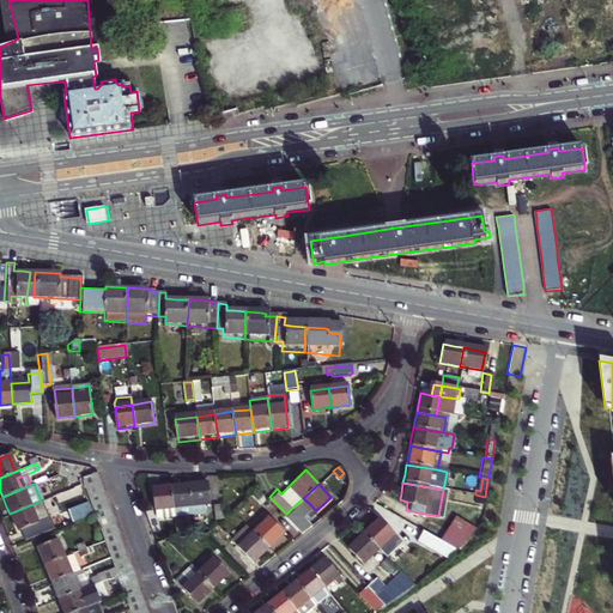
[(208,486),(200,486),(192,487),(194,510),(206,509),(212,508),(208,486)]
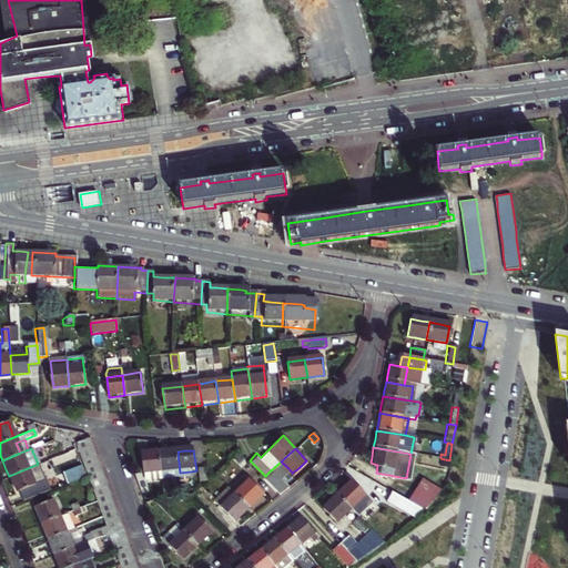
[(168,453),(159,454),(162,475),(180,473),(178,452),(168,453)]
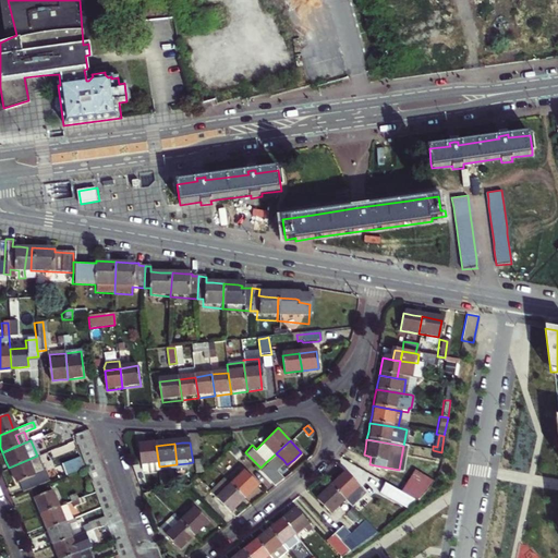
[(141,448),(143,469),(159,466),(156,446),(147,447),(141,448)]
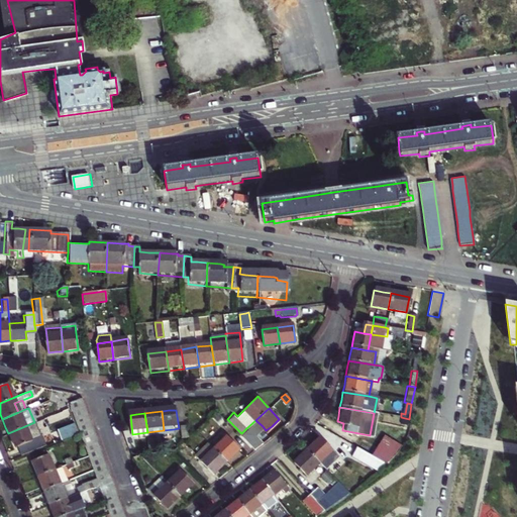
[(227,419),(224,415),(213,426),(222,435),(233,425),(227,419)]
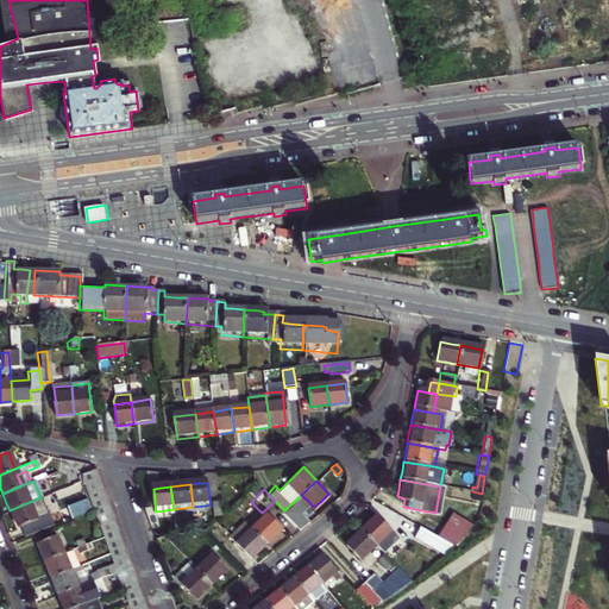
[(290,504),(284,510),(303,529),(312,522),(301,510),(309,502),(301,495),(290,504)]
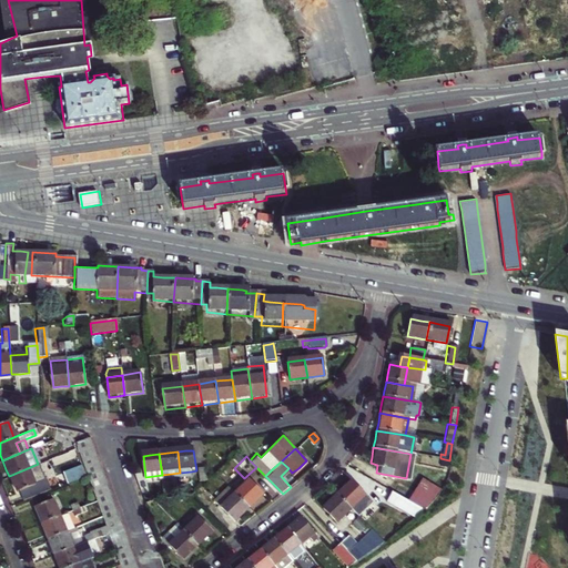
[(14,490),(43,479),(38,464),(9,476),(12,484),(14,490)]
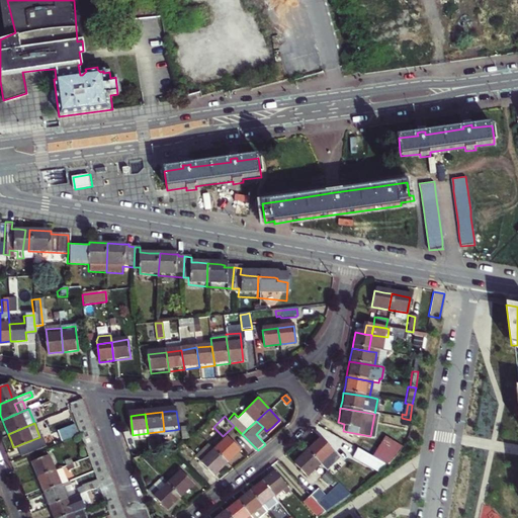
[(72,423),(56,428),(60,439),(76,433),(72,423)]
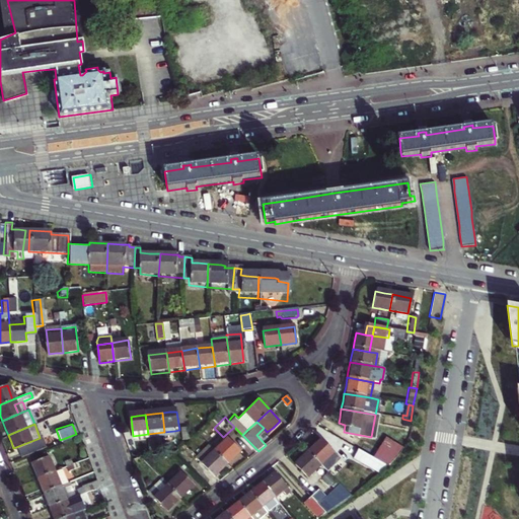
[(186,443),(193,442),(192,429),(183,431),(186,443)]
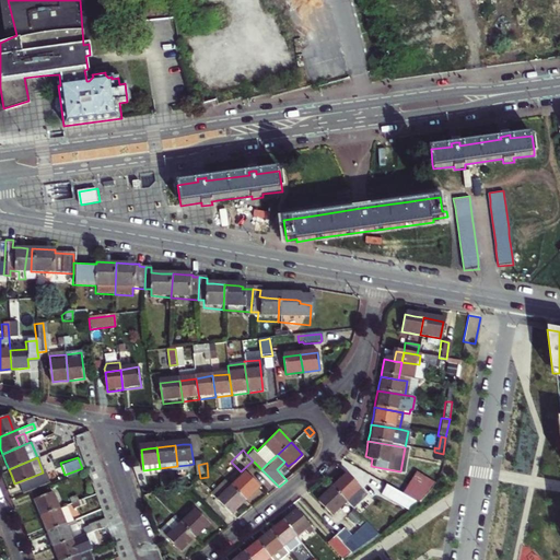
[(177,474),(188,473),(188,465),(177,466),(177,474)]
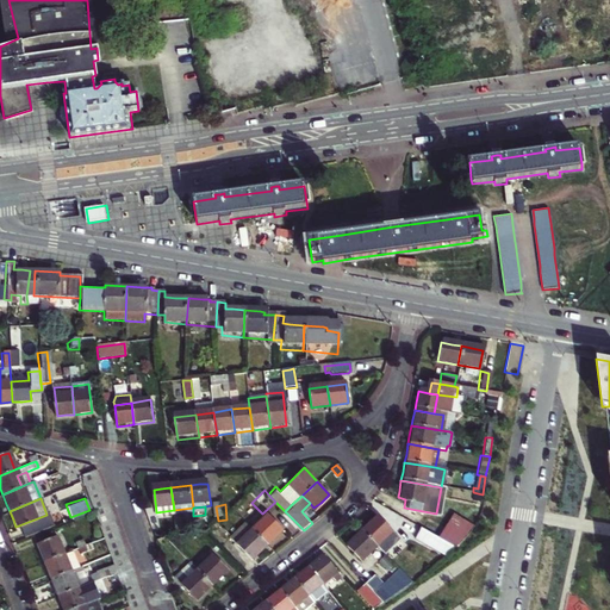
[(174,510),(175,520),(193,516),(193,508),(174,510)]
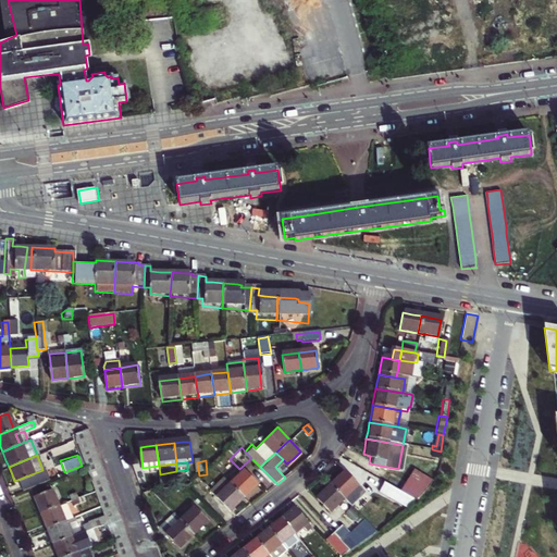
[(140,468),(141,477),(160,474),(159,466),(143,468),(140,468)]
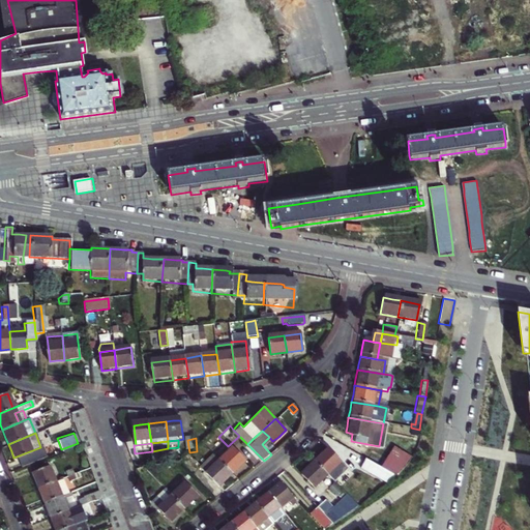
[(380,464),(398,475),(411,453),(392,443),(380,464)]
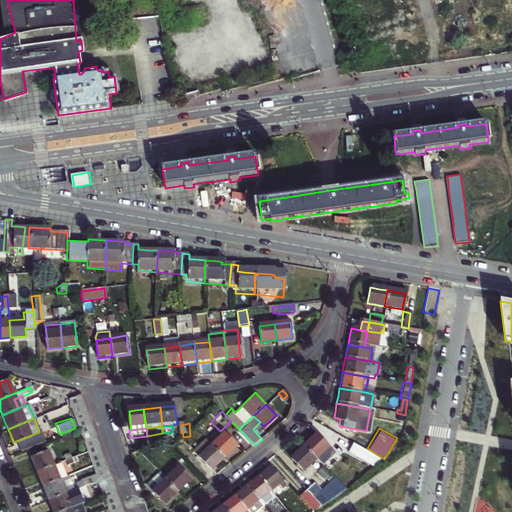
[(229,450),(236,442),(225,430),(211,442),(224,455),(229,450)]
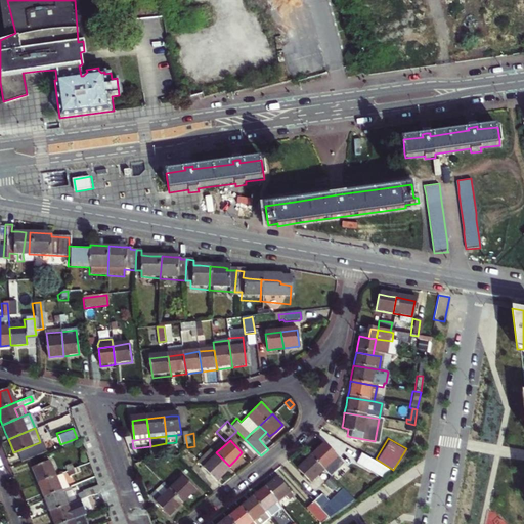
[(316,448),(309,454),(322,468),(330,475),(344,461),(323,441),(316,448)]
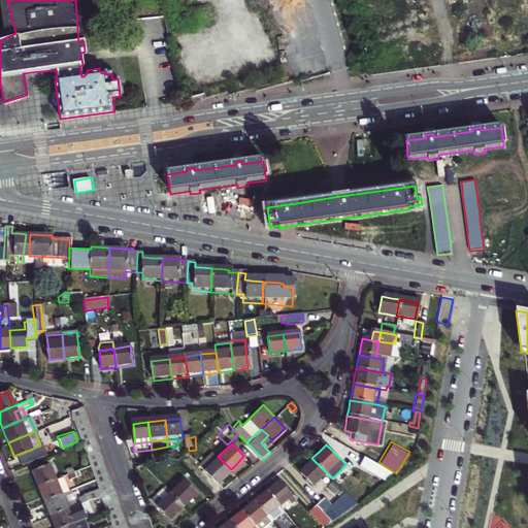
[(211,450),(199,462),(205,468),(218,456),(211,450)]
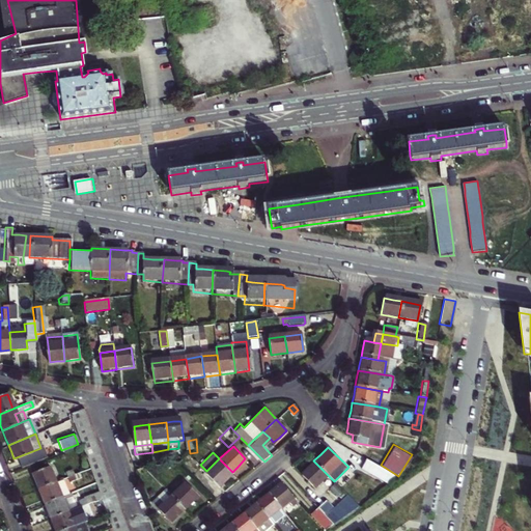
[(362,467),(389,483),(398,476),(381,465),(368,457),(362,467)]
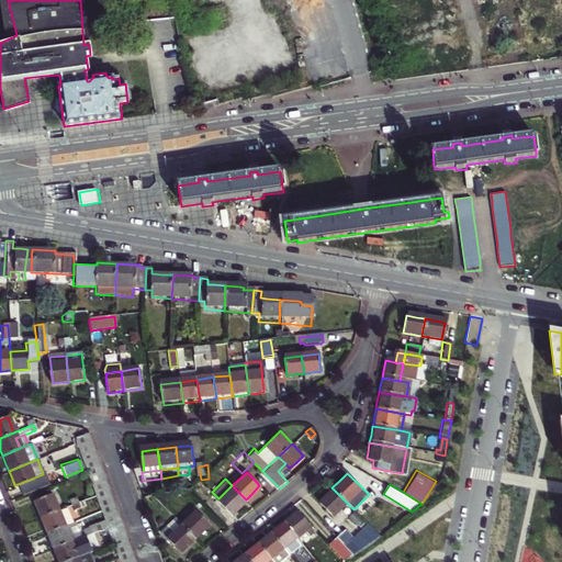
[(218,498),(232,513),(238,506),(246,499),(232,485),(218,498)]
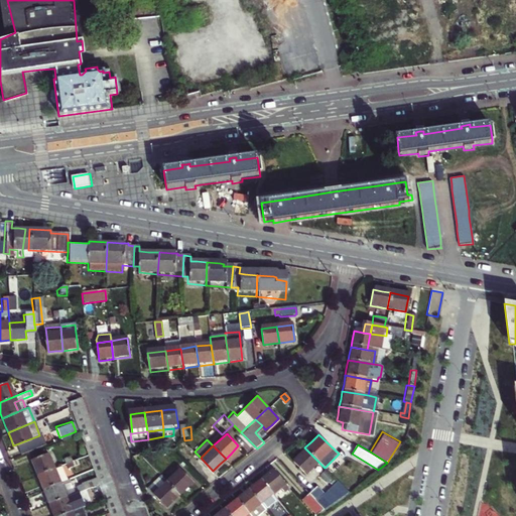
[(305,473),(317,461),(304,447),(298,455),(292,461),(305,473)]
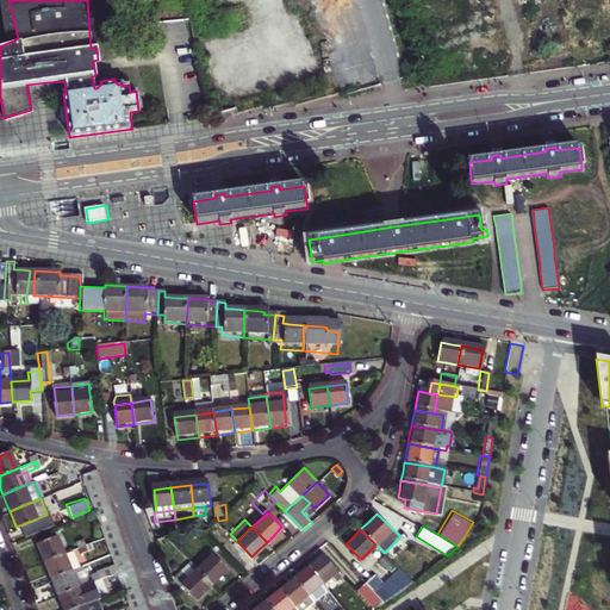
[(38,554),(42,562),(61,554),(54,537),(35,546),(38,554)]
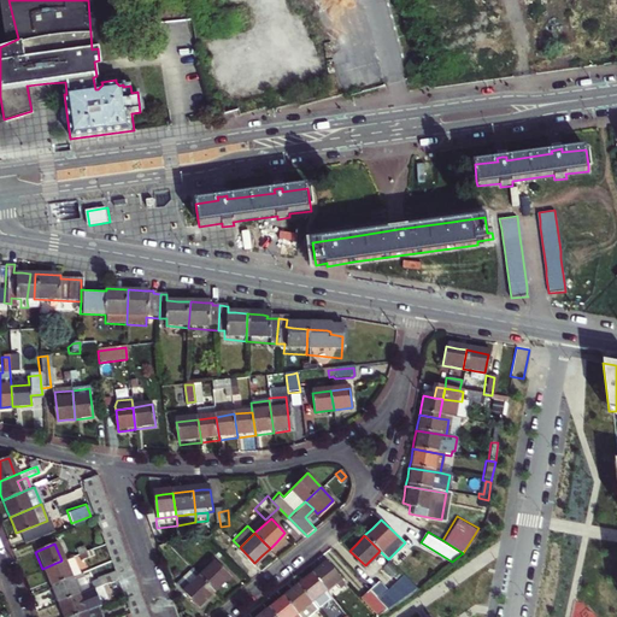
[(70,557),(62,560),(42,569),(46,579),(48,585),(76,574),(77,573),(70,557)]
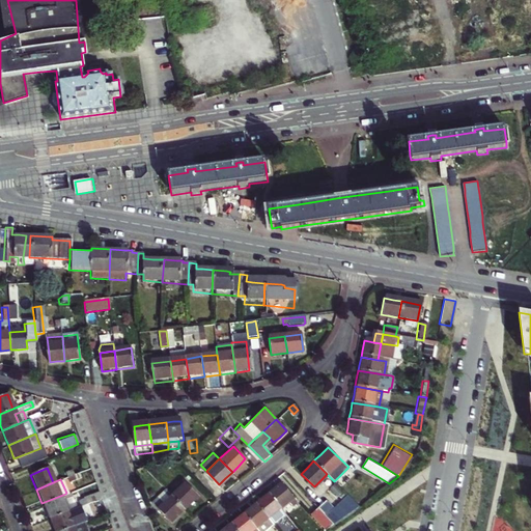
[(196,494),(184,480),(170,493),(182,506),(189,500),(196,494)]
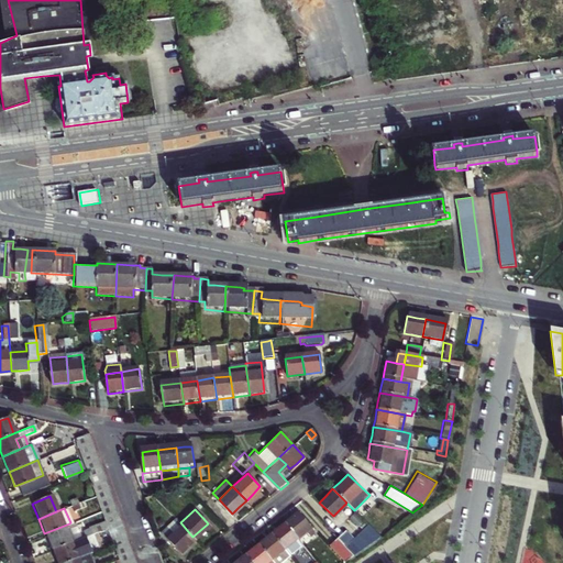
[(293,519),(286,525),(299,541),(307,534),(311,540),(316,536),(298,515),(293,519)]
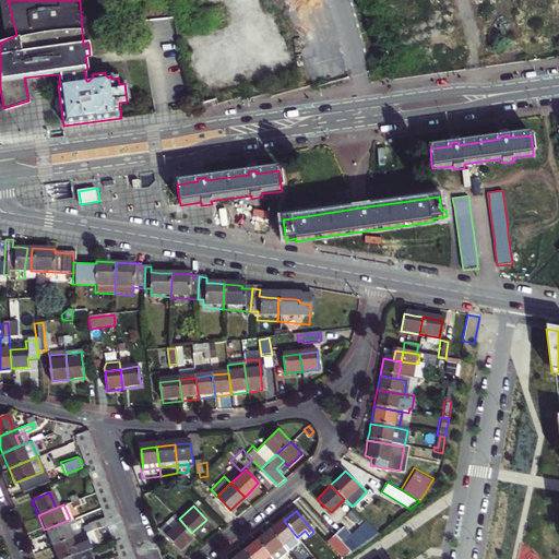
[(161,525),(178,545),(185,539),(191,533),(179,519),(174,513),(161,525)]
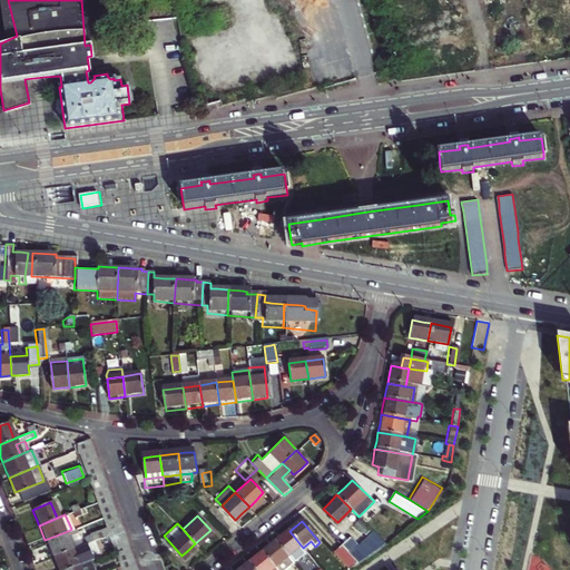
[(70,530),(45,540),(49,549),(51,557),(76,547),(70,530)]
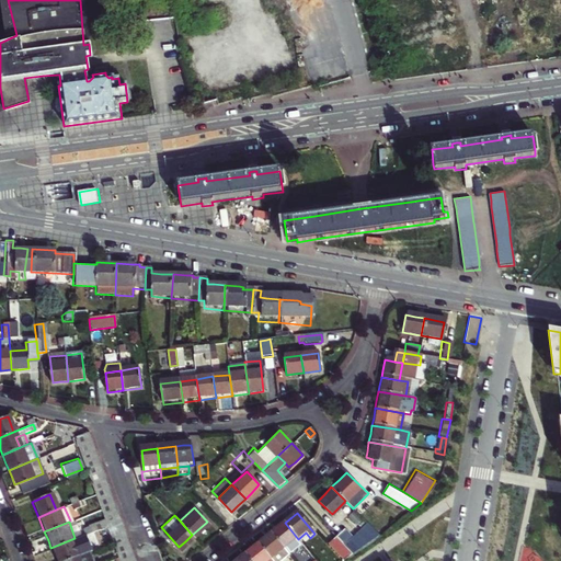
[(277,528),(272,534),(289,556),(302,545),(298,539),(285,523),(277,528)]
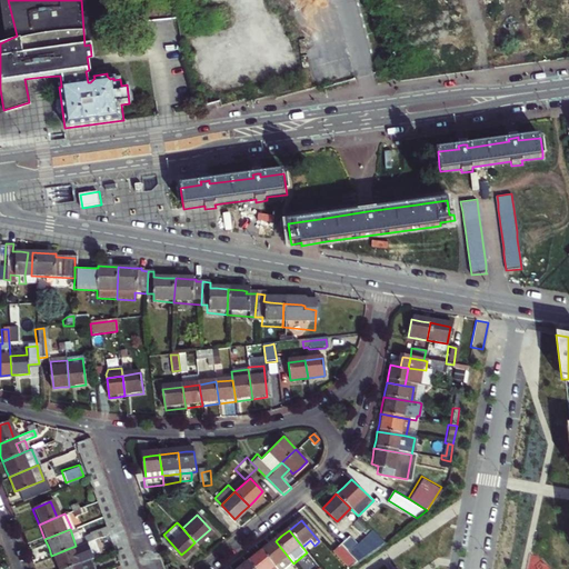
[(342,543),(359,561),(368,556),(349,537),(342,543)]
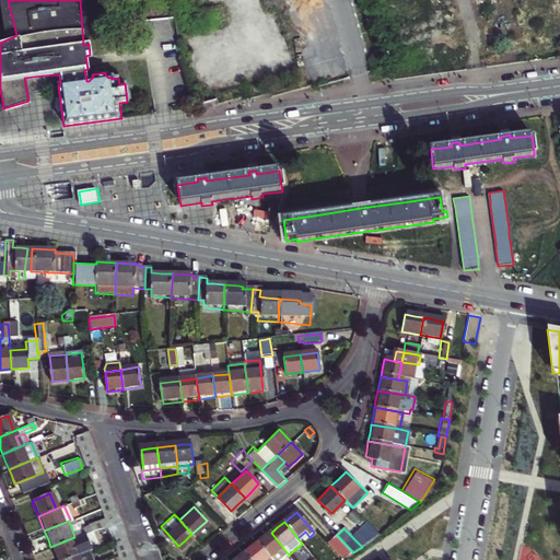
[(82,534),(74,537),(50,547),(54,555),(56,559),(60,559),(85,550),(90,548),(84,533),(82,534)]
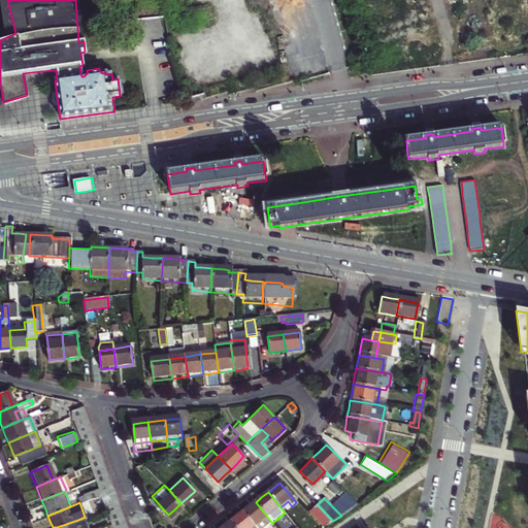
[(250,507),(243,512),(254,526),(256,527),(265,527),(272,523),(256,502),(250,507)]
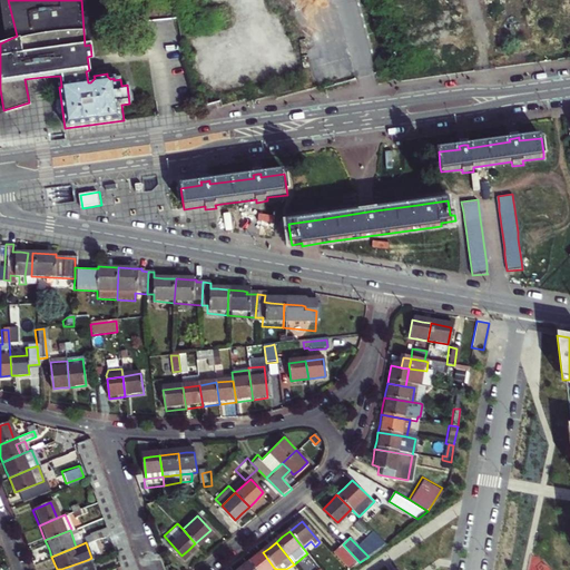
[(352,568),(360,562),(343,544),(335,552),(352,568)]
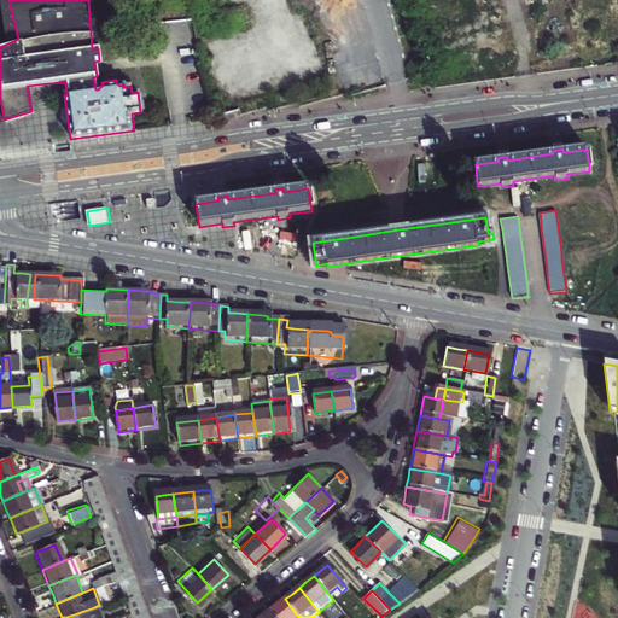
[(272,611),(277,617),(293,617),(297,616),(285,599),(278,606),(272,611)]
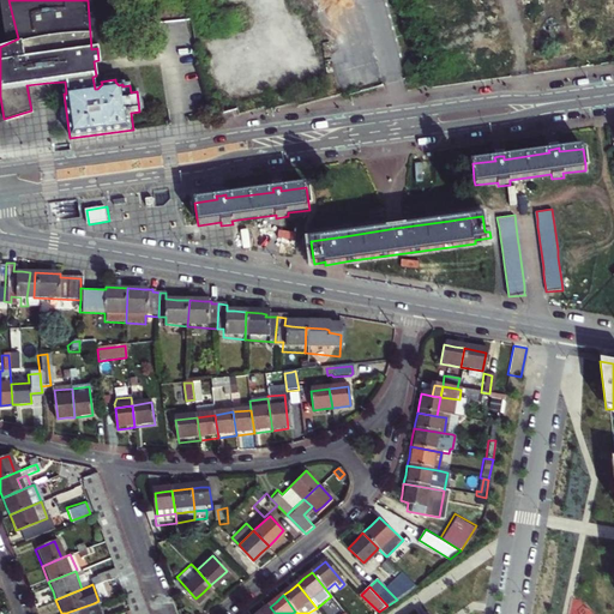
[(97,613),(94,603),(66,613),(97,613)]
